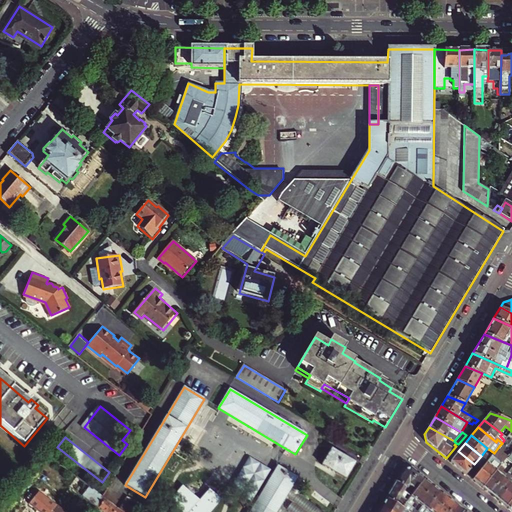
[(361,452),(368,456),(373,448),(366,444),(361,452)]
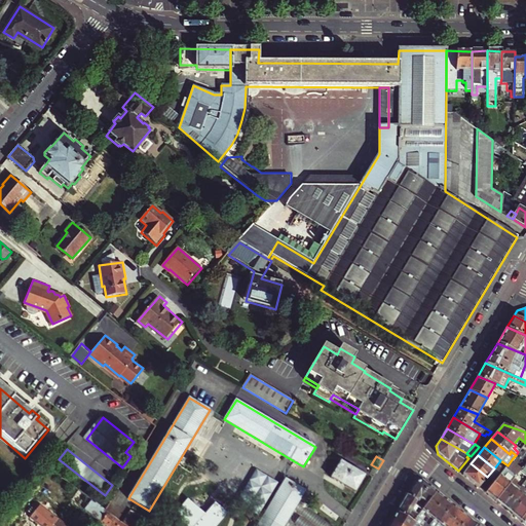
[(500,474),(498,477),(496,479),(486,492),(495,500),(514,478),(520,471),(523,466),(513,458),(508,465),(500,474)]
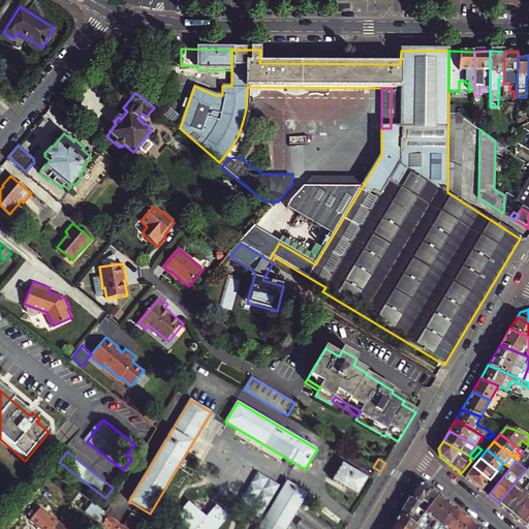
[(367,479),(343,465),(334,480),(358,495),(367,479)]
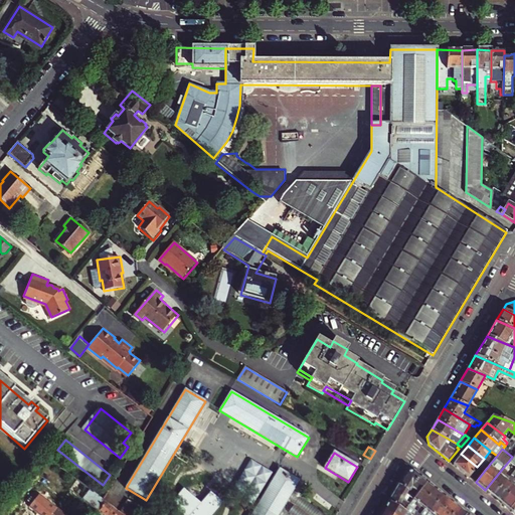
[(479,468),(477,467),(461,454),(453,464),(476,482),(486,469),(481,466),(479,468)]
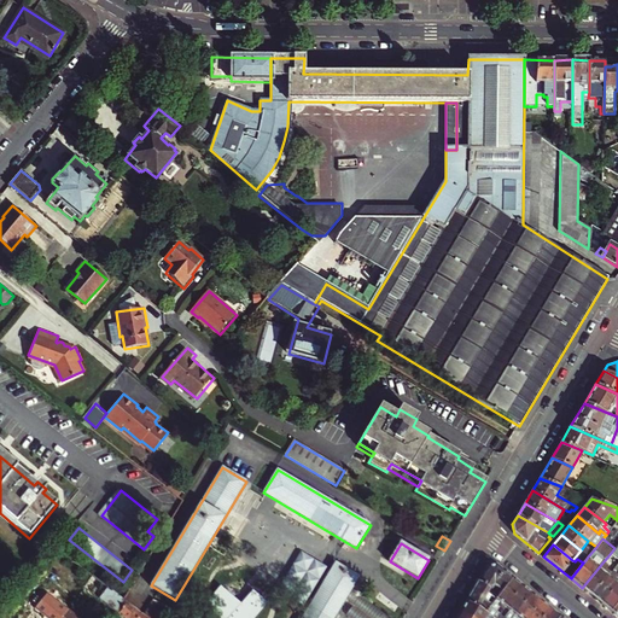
[(58,548),(50,559),(65,571),(74,560),(58,548)]
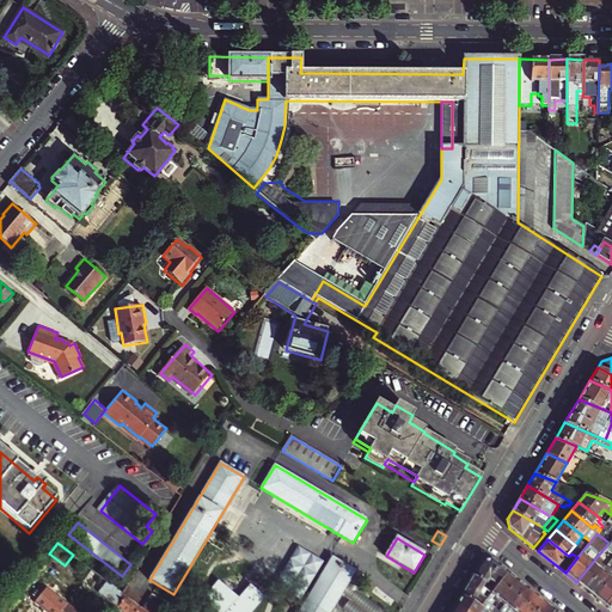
[(603,561),(598,556),(576,582),(586,591),(605,567),(600,563),(603,561)]
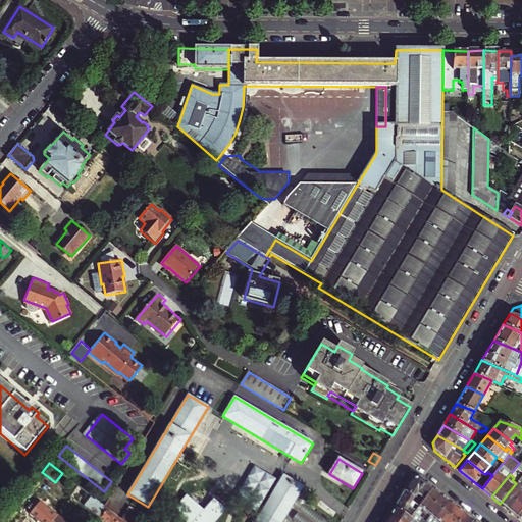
[(281,521),(303,487),(282,476),(255,521),(281,521)]
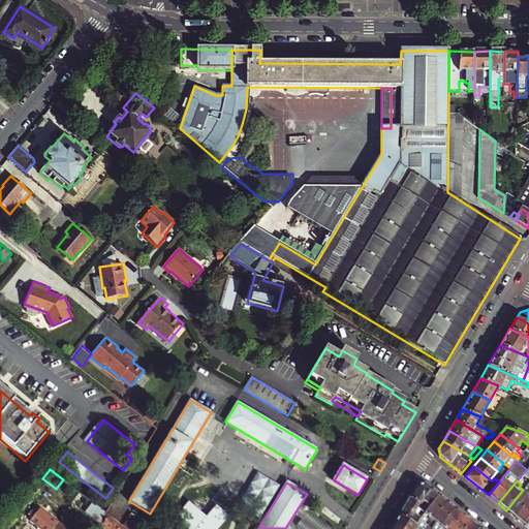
[(416,485),(408,499),(422,506),(419,509),(424,511),(438,494),(425,484),(416,485)]
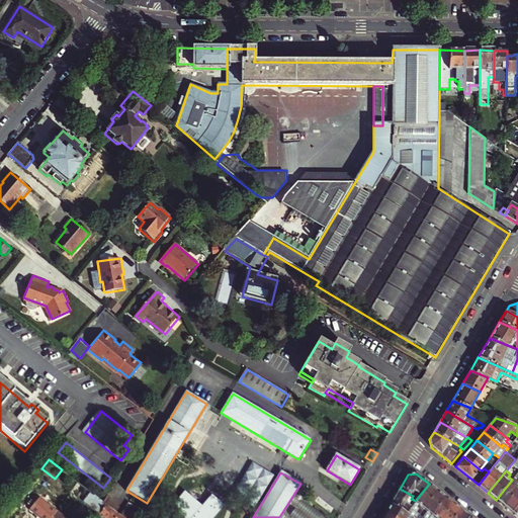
[(512,480),(496,500),(504,506),(517,488),(517,482),(513,479),(512,480)]
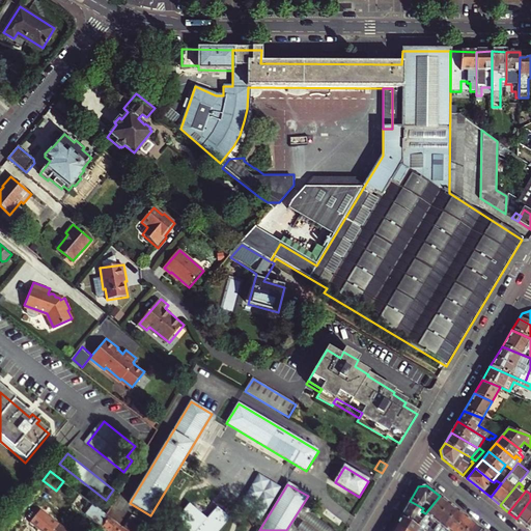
[(80,495),(73,504),(85,513),(92,504),(80,495)]
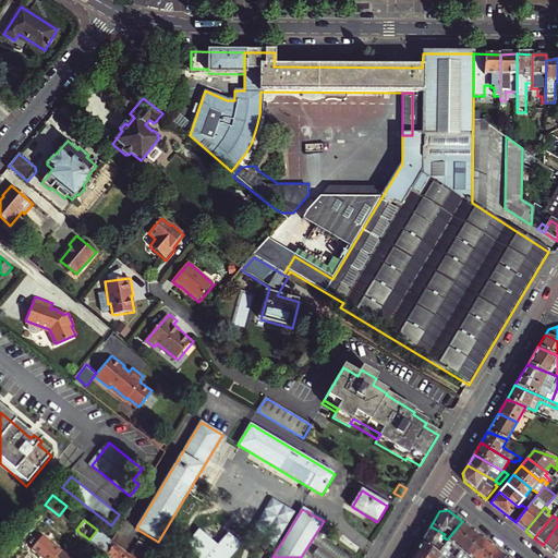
[(457,545),(471,529),(462,521),(447,540),(443,545),(436,553),(444,557),(445,557),(450,553),(450,552),(447,549),(452,543),(457,545)]
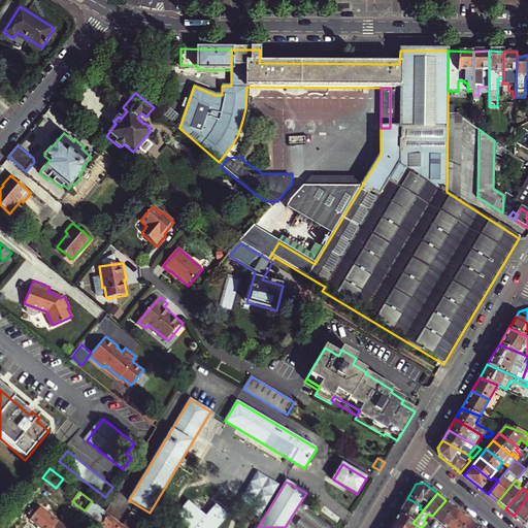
[(40,507),(28,497),(18,510),(30,521),(40,507)]
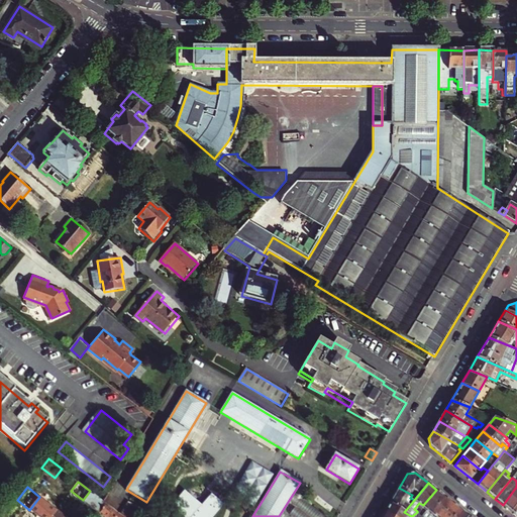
[(172,504),(186,516),(213,516),(226,503),(209,487),(198,500),(186,489),(172,504)]
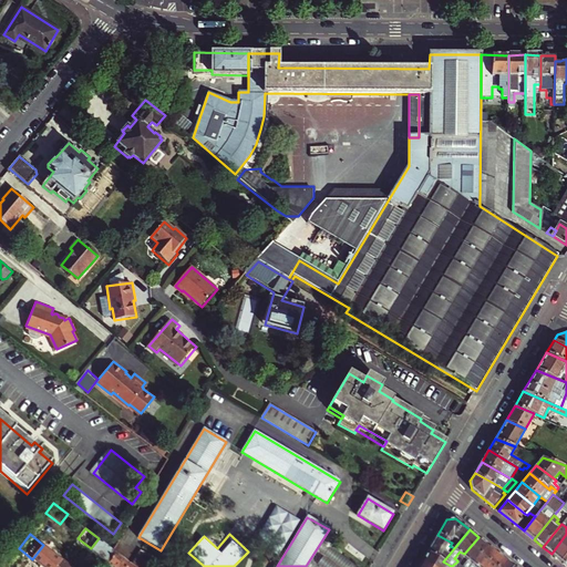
[(560,560),(566,553),(566,534),(552,554),(560,560)]
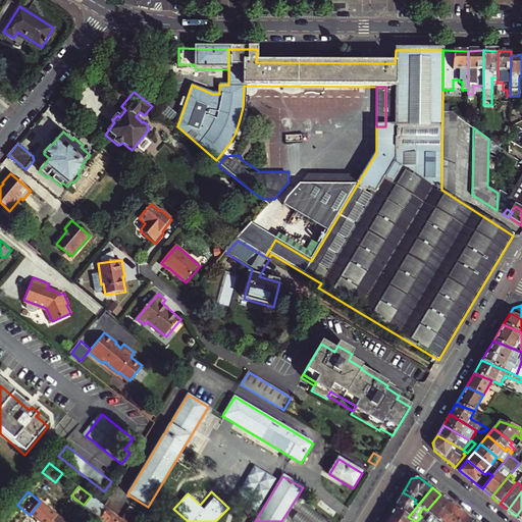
[(416,500),(403,492),(394,508),(408,517),(414,510),(408,506),(411,501),(414,503),(416,500)]
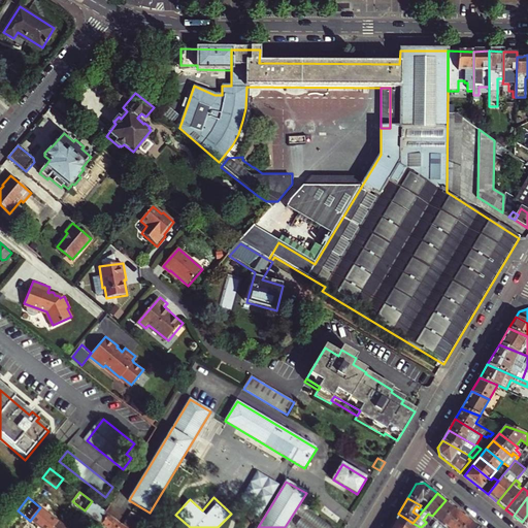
[(454,506),(446,500),(432,516),(431,517),(434,520),(429,526),(426,523),(421,527),(435,527),(439,524),(454,506)]
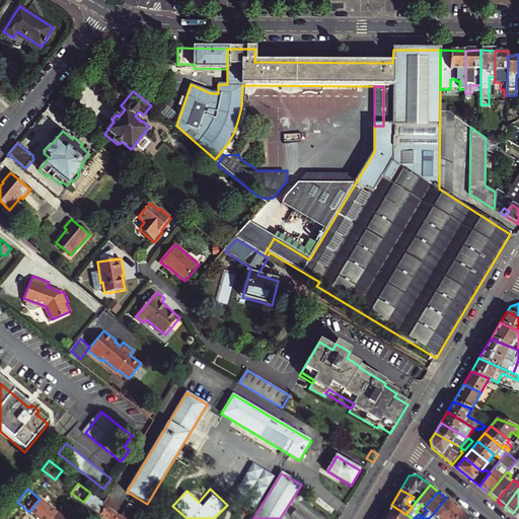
[(104,504),(90,493),(83,502),(99,515),(106,506),(104,504)]
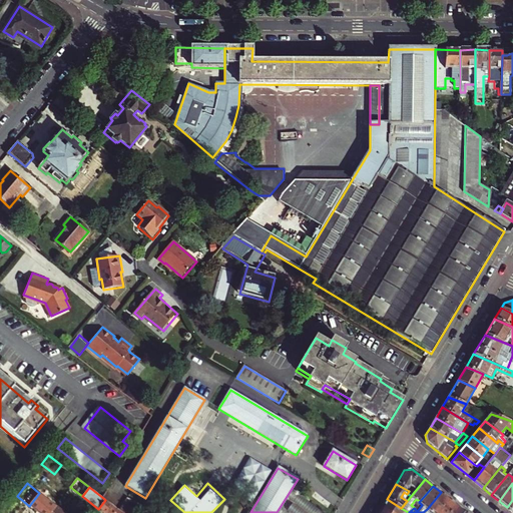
[(436,512),(449,499),(441,492),(427,509),(430,511),(428,512),(436,512)]
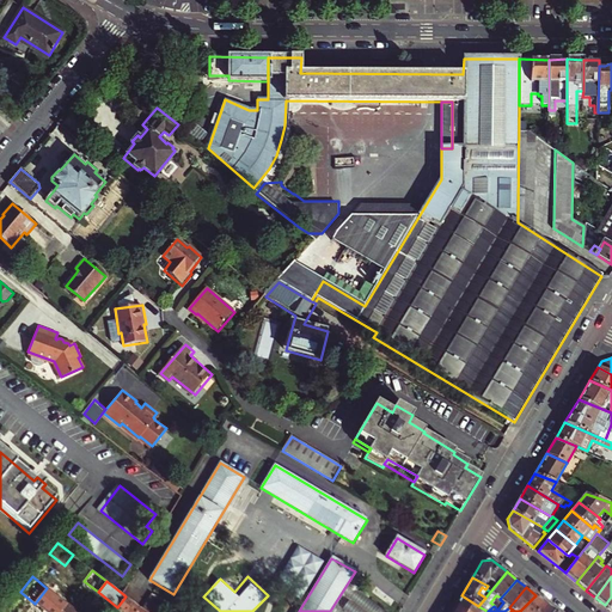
[(66,603),(47,588),(35,604),(46,611),(60,611),(67,604),(66,603)]
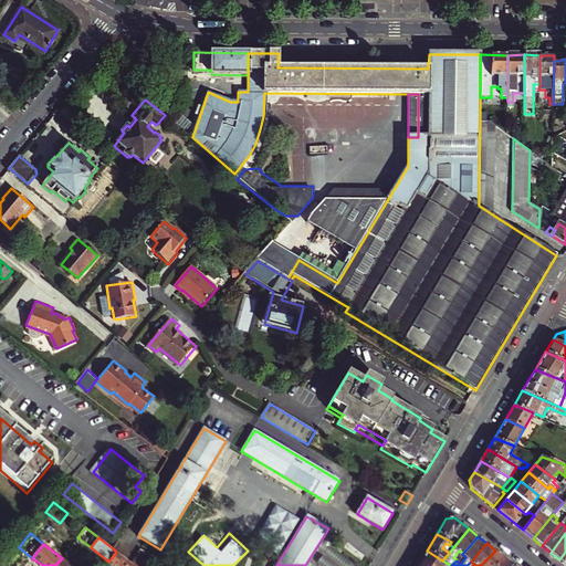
[(317,561),(324,565),(355,565),(357,565),(329,544),(317,561)]
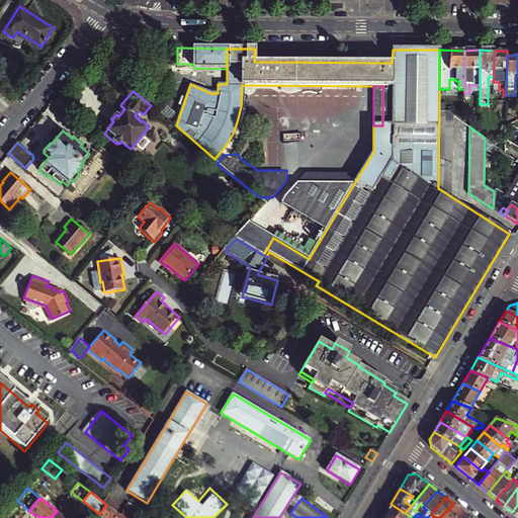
[(61,507),(72,515),(78,508),(67,500),(61,507)]
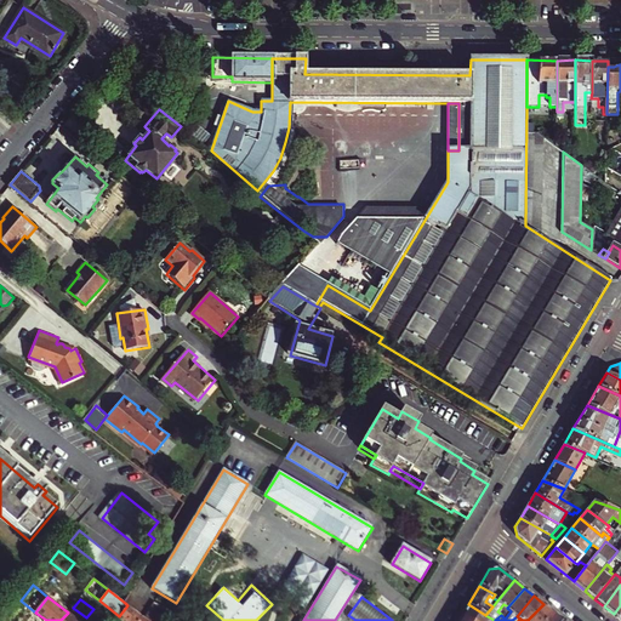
[(154,603),(144,619),(147,620),(164,620),(170,611),(154,603)]
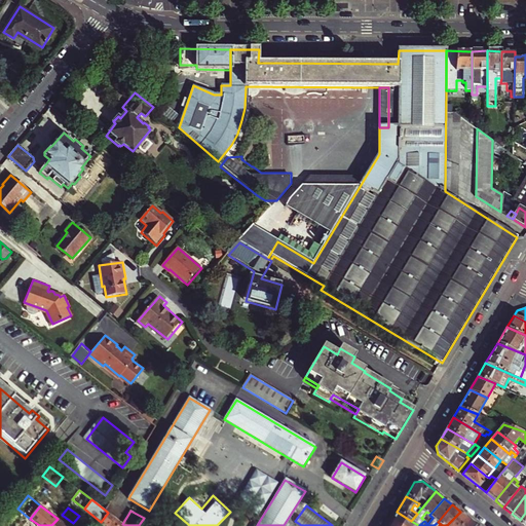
[(78,525),(86,516),(81,512),(79,516),(73,523),(76,525),(78,525)]
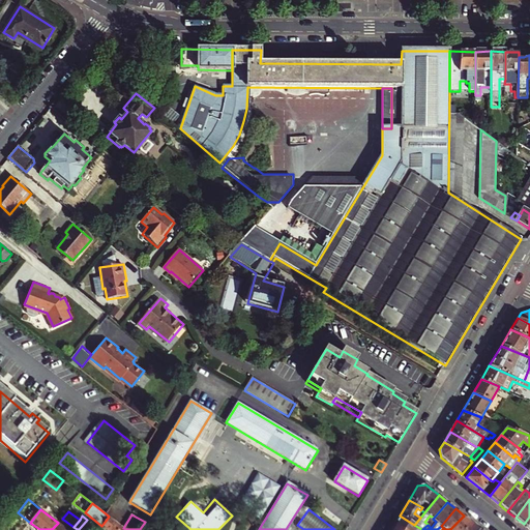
[(394,525),(403,529),(421,529),(414,525),(400,516),(394,525)]
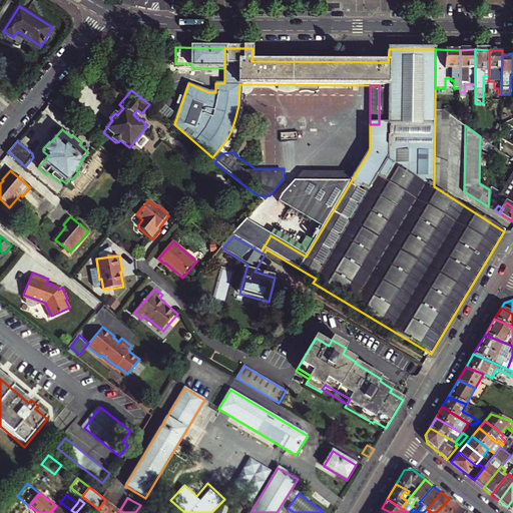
[(449,512),(456,505),(449,499),(436,512),(449,512)]
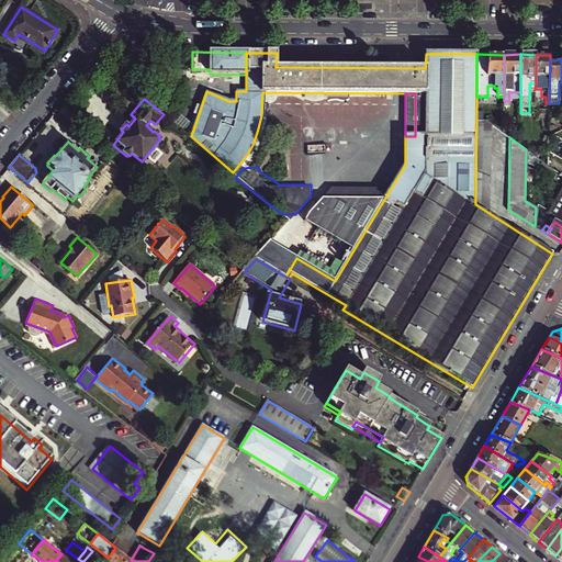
[(124,554),(115,548),(108,558),(113,561),(125,561),(128,559),(124,554)]
